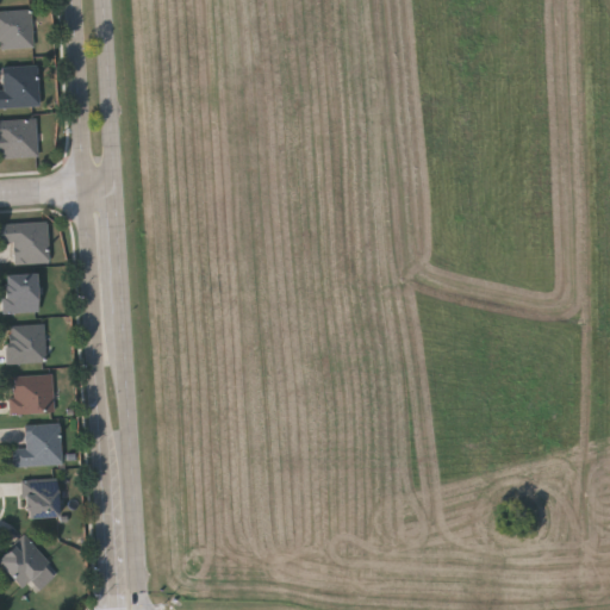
[(0,10),(32,10),(33,48),(0,48),(0,10)]
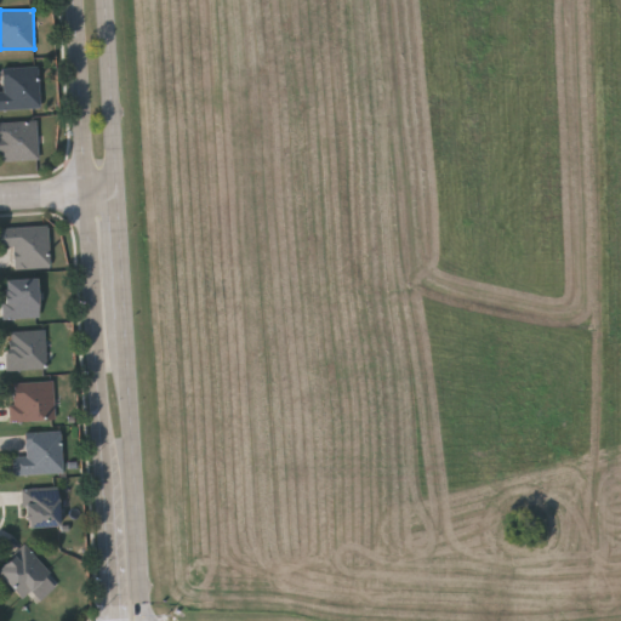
[(40,109),(0,109),(0,93),(4,93),(3,69),(39,68),(40,109)]
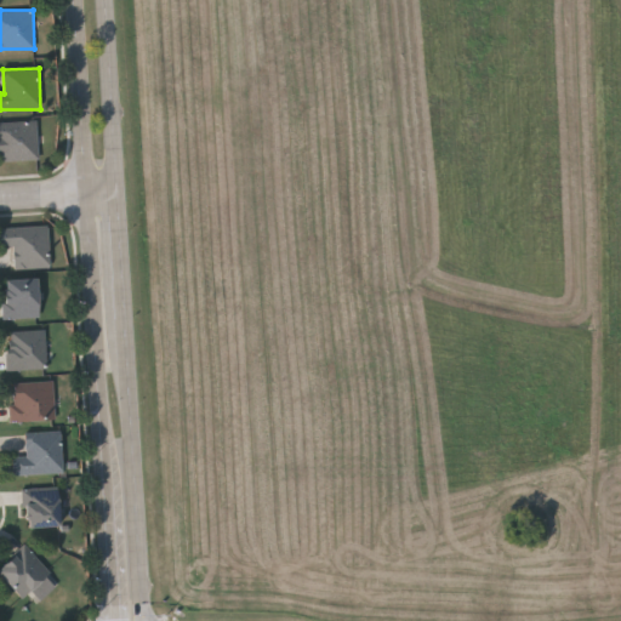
[(0,123),(38,121),(40,160),(0,161),(0,123)]
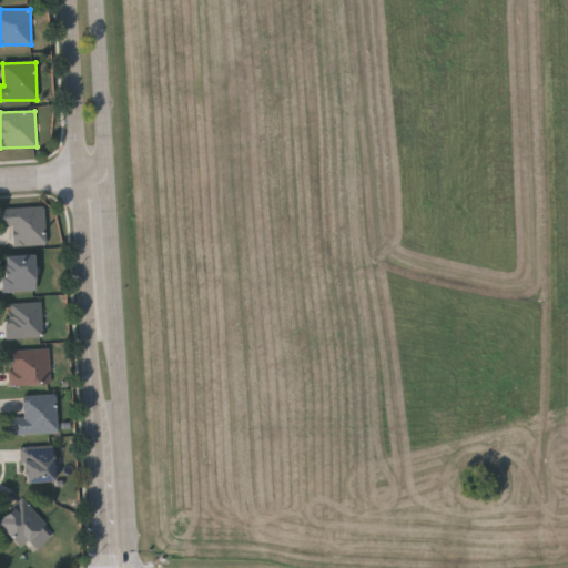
[(46,245),(13,246),(13,229),(0,229),(0,208),(46,208),(46,245)]
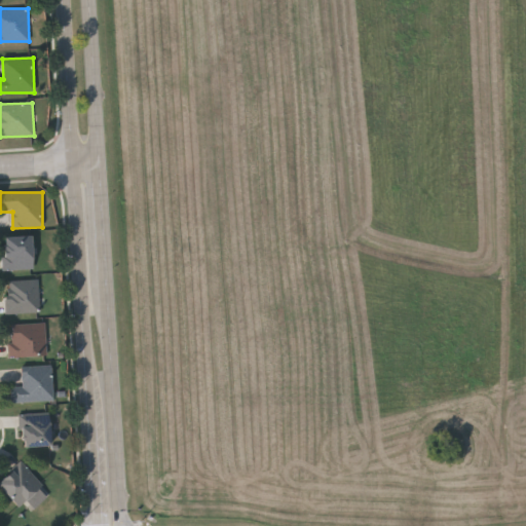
[(4,237),(33,237),(33,269),(4,269),(4,237)]
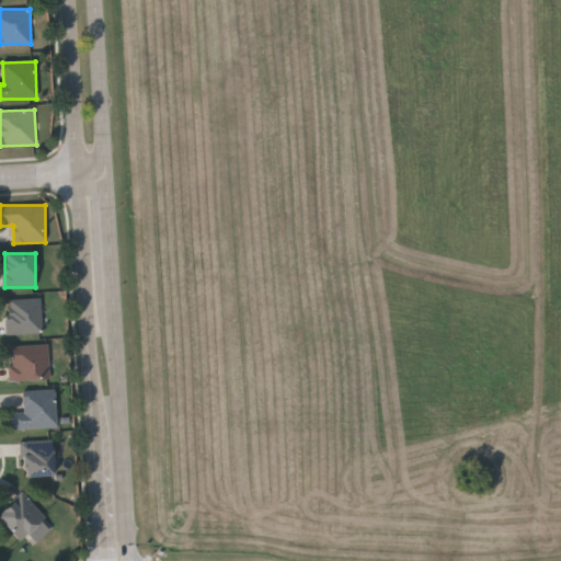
[(8,335),(7,299),(42,298),(43,333),(8,335)]
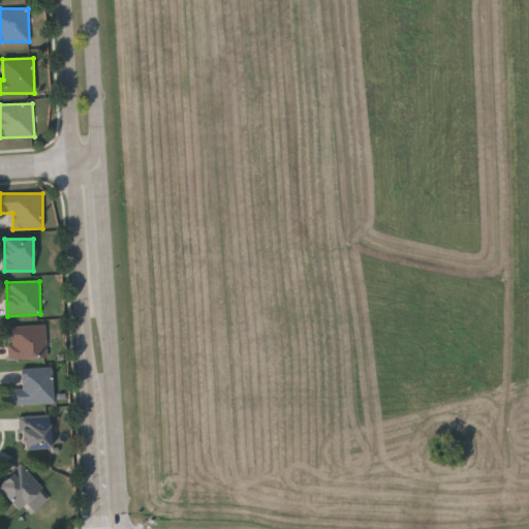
[(47,325),(48,359),(9,360),(9,325),(47,325)]
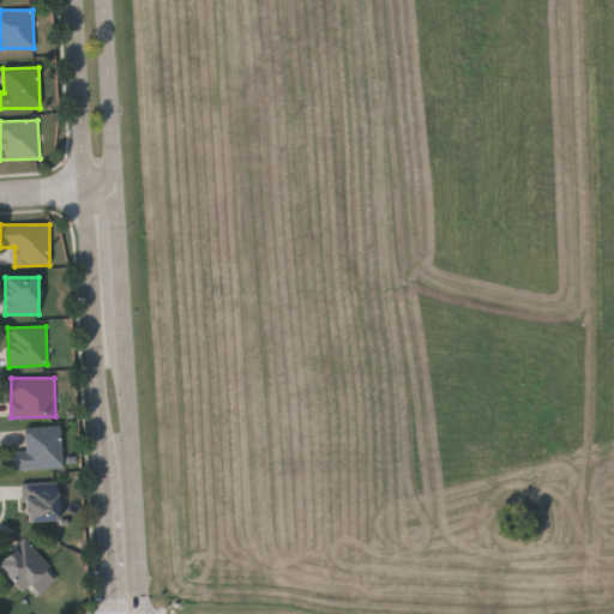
[(26,451),(25,428),(61,427),(62,469),(13,469),(13,452),(26,451)]
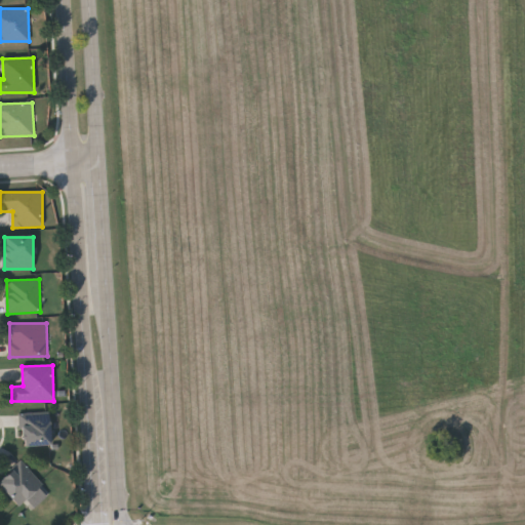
[(50,413),(50,445),(22,445),(22,413),(50,413)]
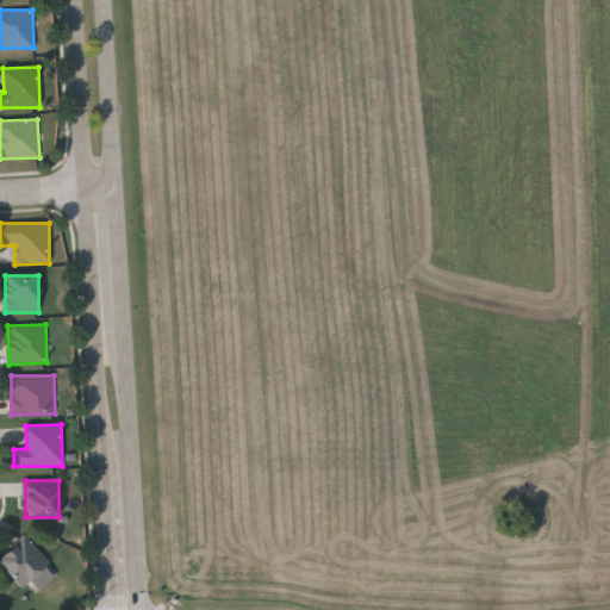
[(0,565),(0,559),(24,535),(50,561),(24,589),(0,565)]
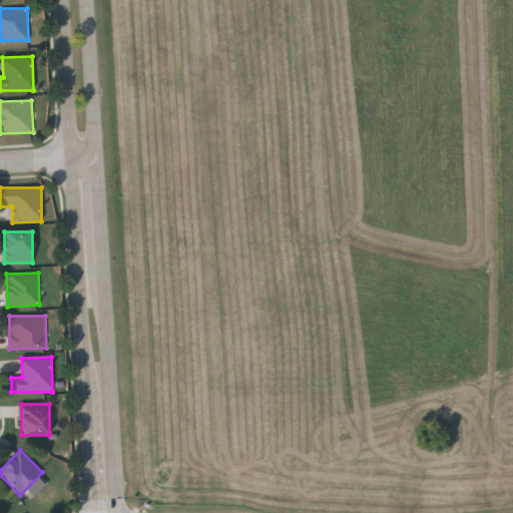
All buildings are outlined.
